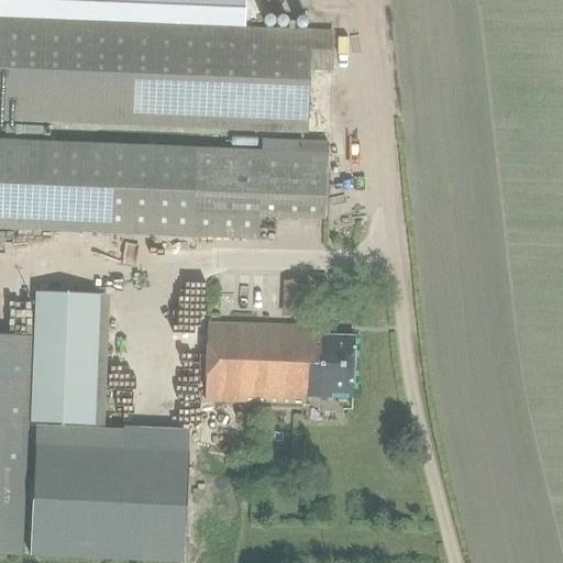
[(0,0),(0,118),(306,131),(309,68),(331,69),(332,34),(246,30),(247,0),(0,0)]
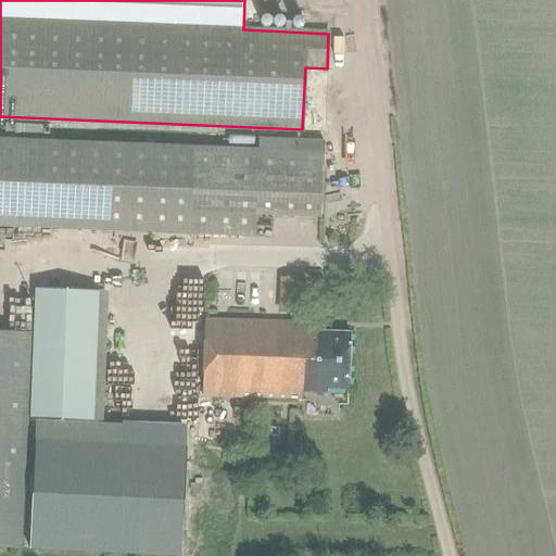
[(0,139),(0,226),(38,228),(190,234),(254,237),(255,215),(320,217),(323,152),(324,140),(257,137),(257,150),(41,141),(0,139)]
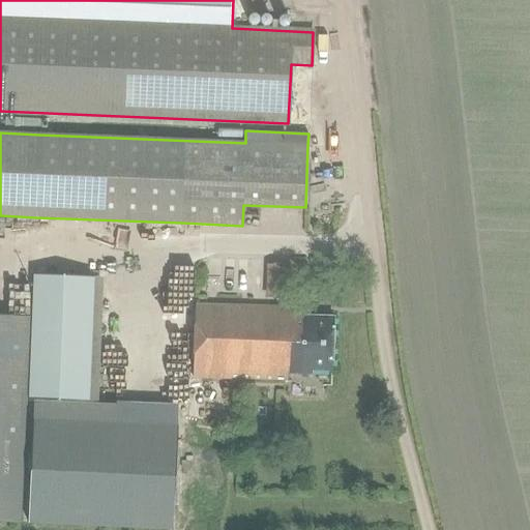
[(244,216),(243,228),(260,228),(260,217),(244,216)]
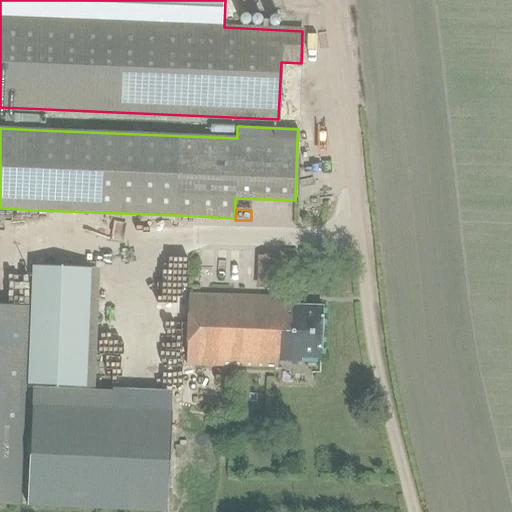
[(282,258),(262,257),(258,257),(257,289),(281,289),(282,258)]
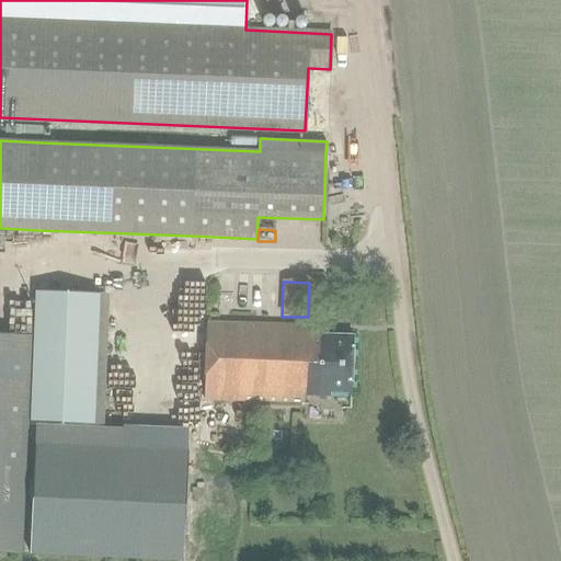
[(92,427),(100,293),(38,289),(31,423),(92,427)]
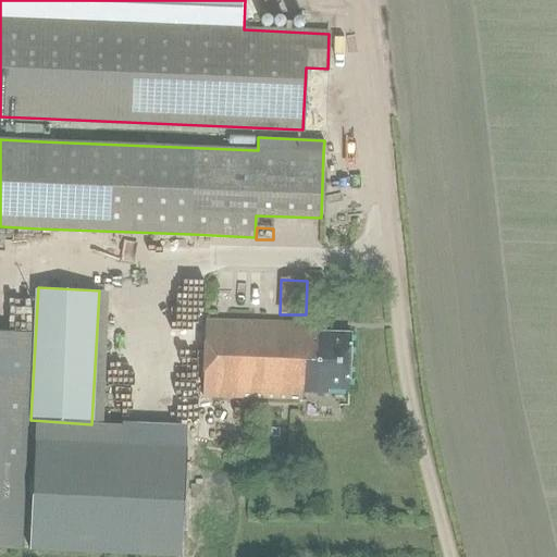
[(348,390),(349,333),(319,332),(319,329),(302,329),(302,323),(206,321),(205,398),(301,400),(301,394),(326,394),(326,388),(348,390)]
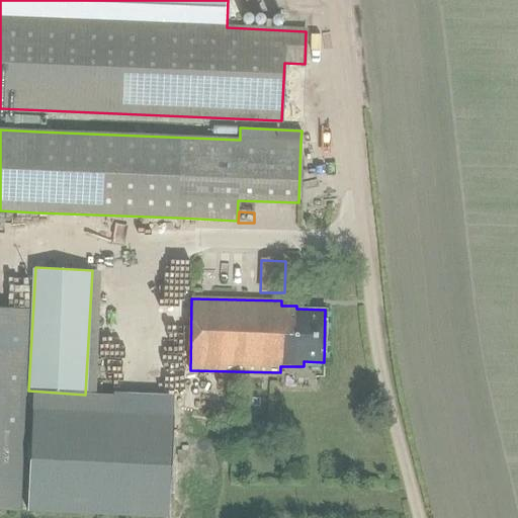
[(0,511),(19,512),(28,313),(0,311),(0,511)]
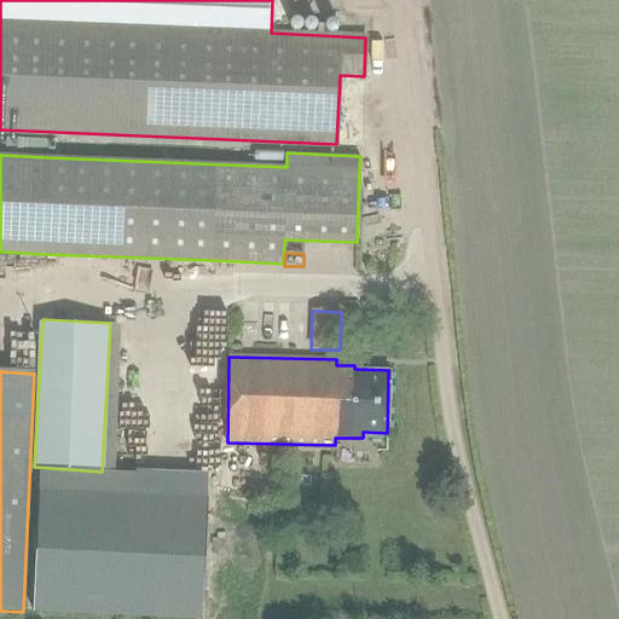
[(133,496),(134,476),(41,473),(36,611),(202,618),(207,499),(133,496)]
